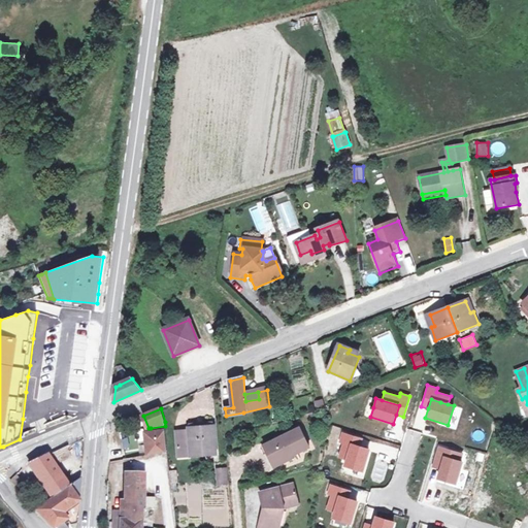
[(166,426),(165,426),(151,428),(152,432),(146,433),(150,456),(168,453),(166,426)]
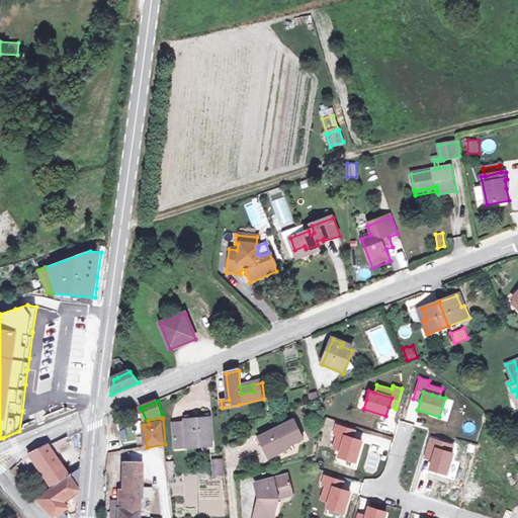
[(186,423),(174,424),(176,448),(212,445),(210,418),(186,421),(186,423)]
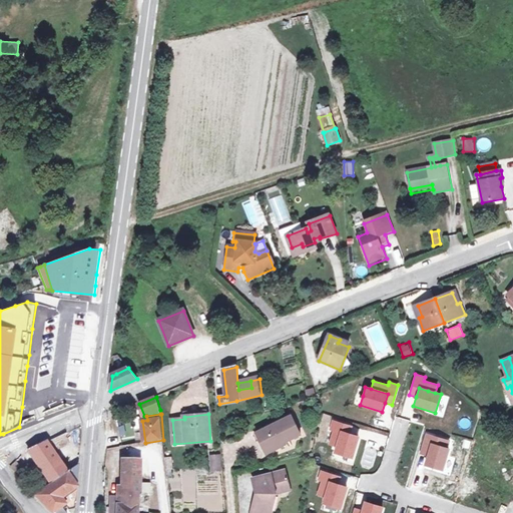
[(293,416),(257,434),(267,455),(285,446),(284,444),(302,435),(293,416)]
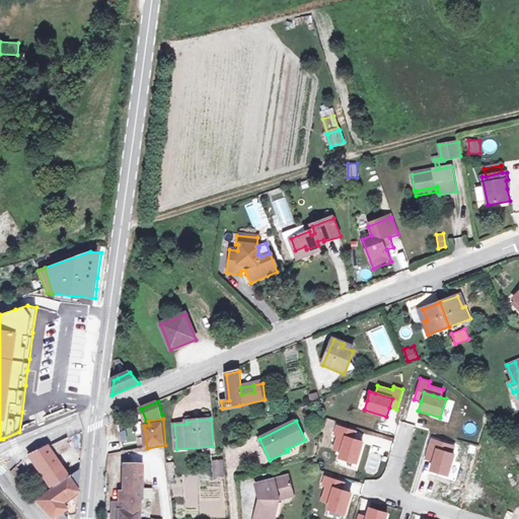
[(344,436),(354,439),(356,432),(336,425),(332,435),(337,437),(332,450),(340,452),(344,436)]
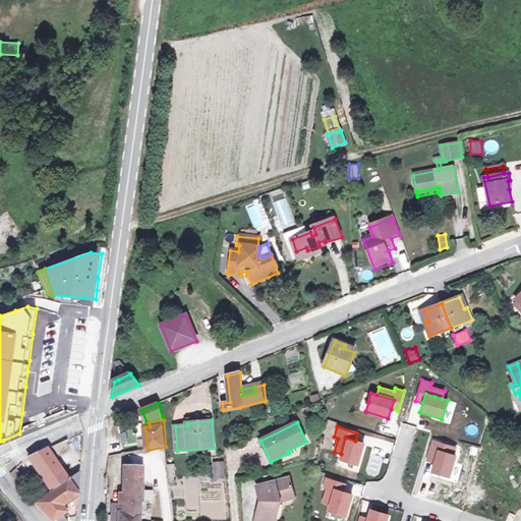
[(121,432),(124,444),(132,442),(129,430),(121,432)]
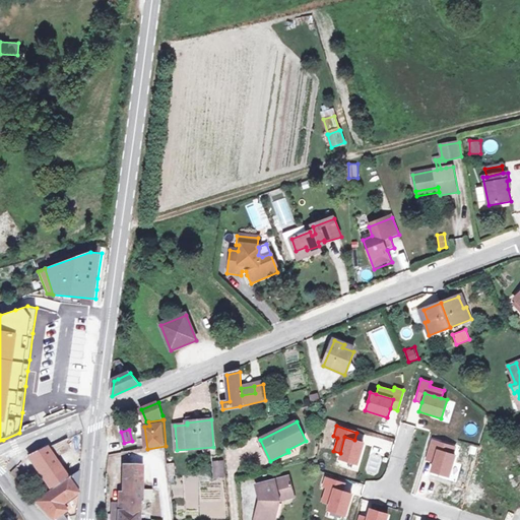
[(354,440),(344,437),(340,453),(338,459),(347,462),(356,465),(364,443),(354,440)]
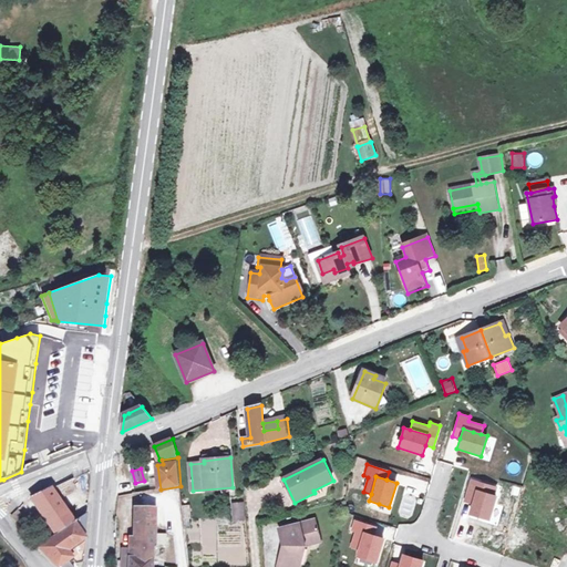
[(75,478),(54,487),(61,498),(81,493),(81,478),(75,478)]
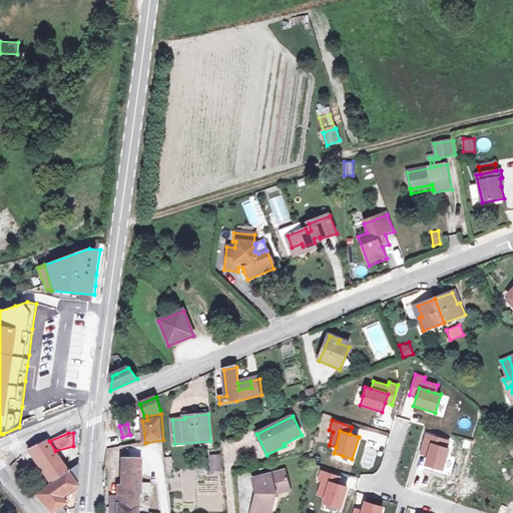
[(420,454),(427,456),(431,444),(448,448),(450,440),(426,434),(420,454)]
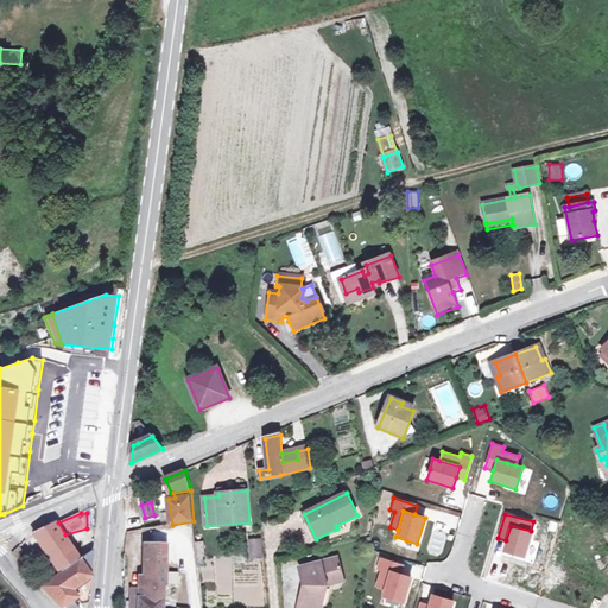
[(58,523),(33,536),(56,570),(58,574),(81,562),(65,534),(58,523)]
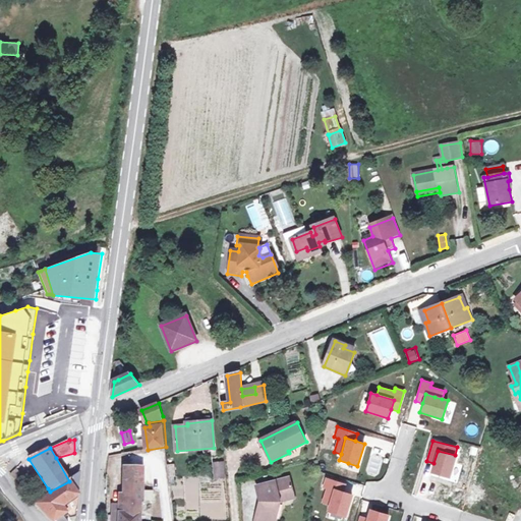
[(455,455),(438,451),(433,463),(430,473),(450,478),(456,456),(455,455)]
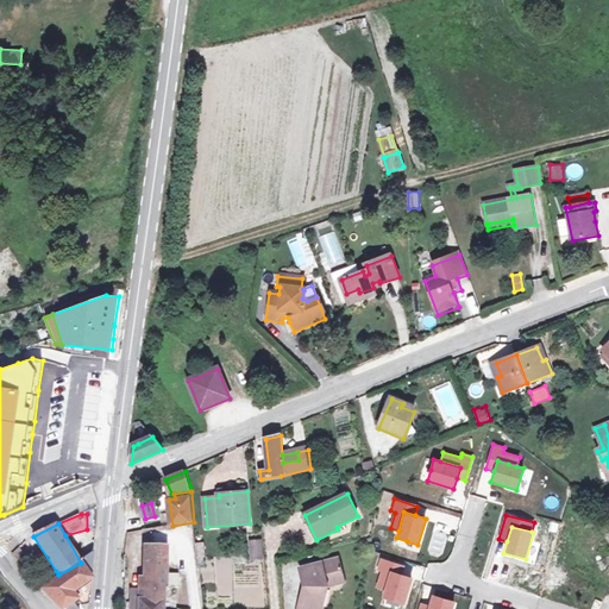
[(262,540),(250,541),(252,559),(262,558),(262,540)]
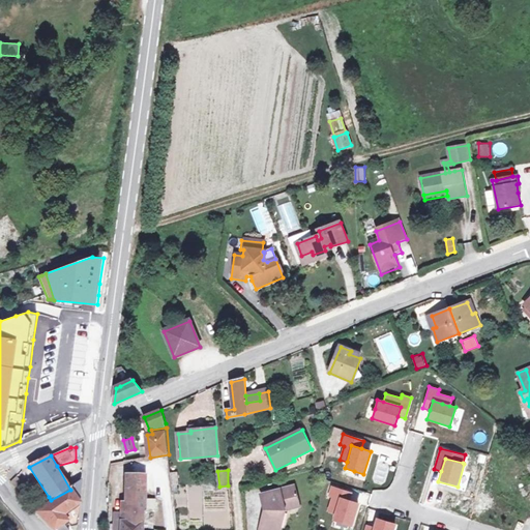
[(125,476),(125,488),(144,488),(145,476),(125,476)]
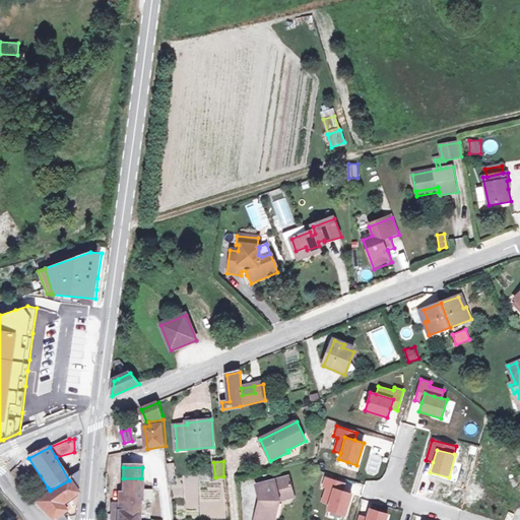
[(69,480),(50,491),(34,501),(37,503),(51,519),(64,519),(66,519),(76,513),(80,474),(69,480)]
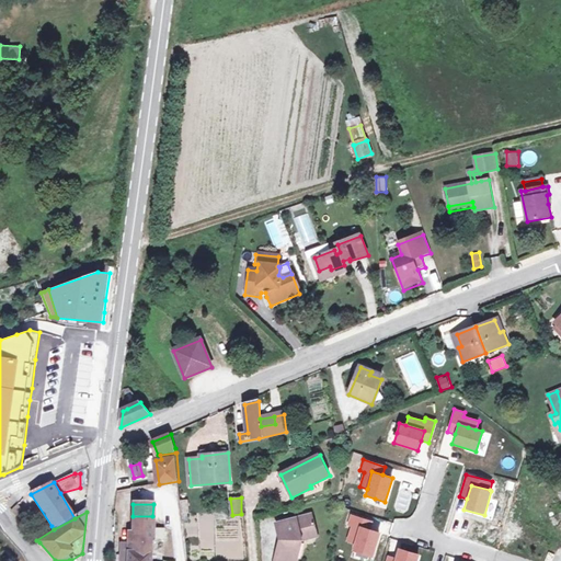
[(312,514),(289,521),(293,534),(286,536),(287,540),(283,541),(281,544),(275,560),(296,560),(302,540),(319,536),(312,514)]
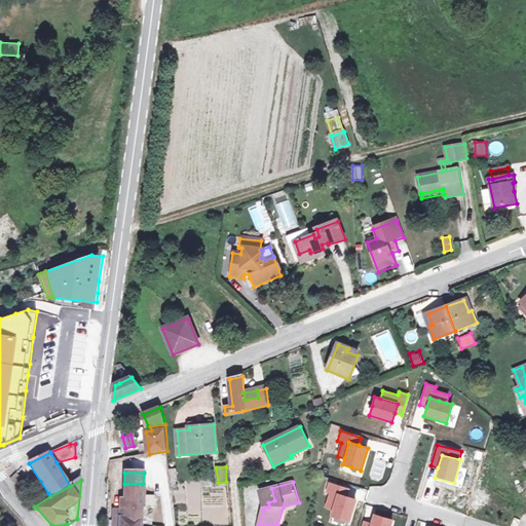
[(337,494),(347,497),(350,488),(329,482),(326,493),(329,493),(324,509),(332,511),(337,494)]
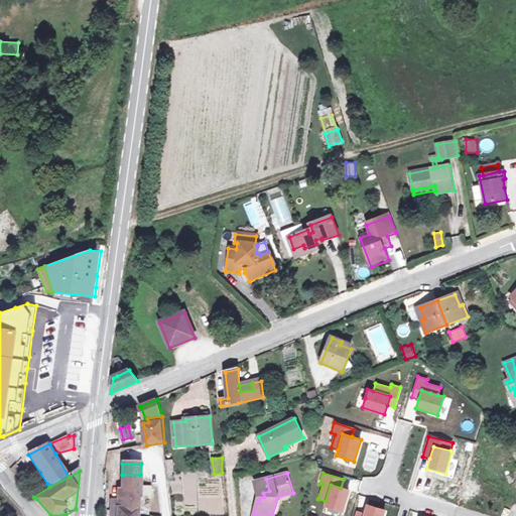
[(269,491),(266,479),(256,482),(260,498),(264,497),(263,493),(269,491)]
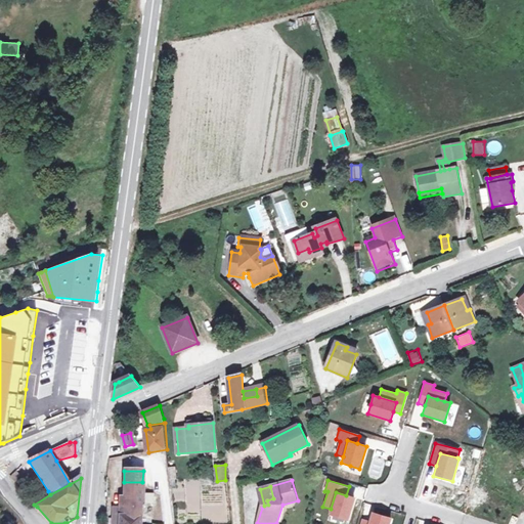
[(124,496),(121,497),(120,508),(119,523),(141,523),(142,516),(148,515),(148,503),(154,503),(154,495),(142,495),(142,488),(124,487),(124,496)]
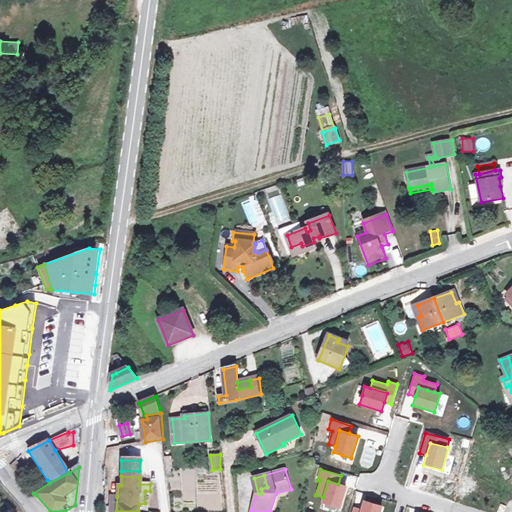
[(338,484),(328,481),(323,497),(321,503),(340,509),(346,487),(338,484)]
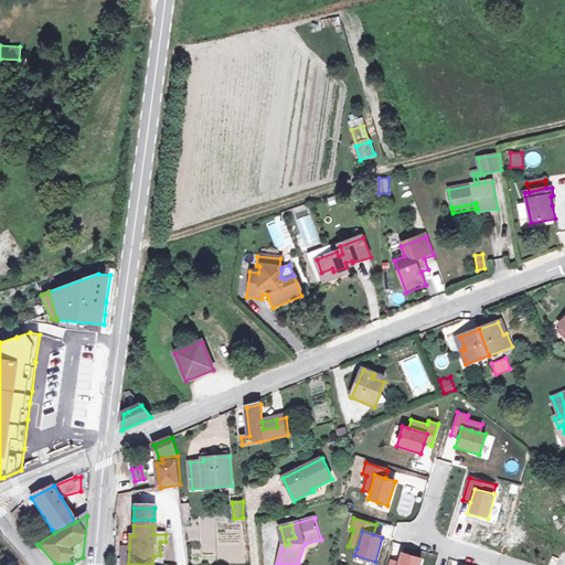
[(128,564),(129,547),(121,546),(120,564),(128,564)]
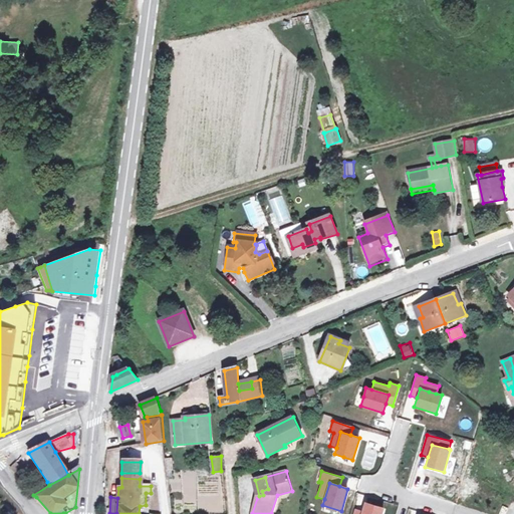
[(381,513),(383,509),(365,504),(362,512),(361,513),(381,513)]
